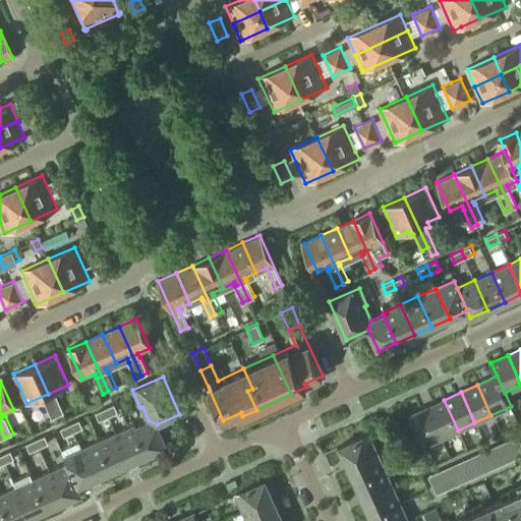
[(45,401),(48,409),(60,404),(56,396),(45,401)]
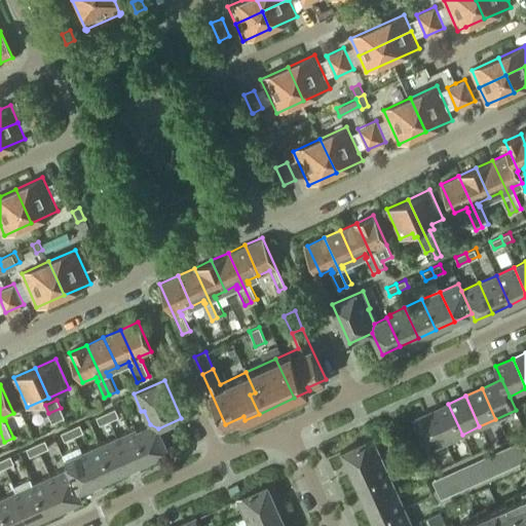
[(448,404),(431,411),(446,442),(462,435),(448,404)]
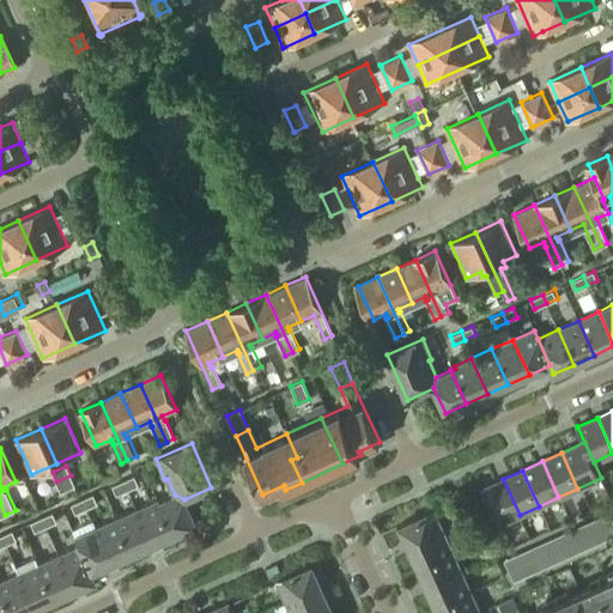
[(76,486),(71,475),(56,481),(61,492),(76,486)]
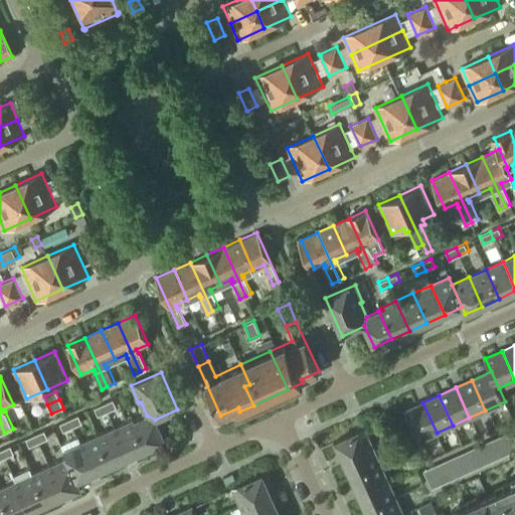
[(117,407),(113,400),(104,404),(108,411),(117,407)]
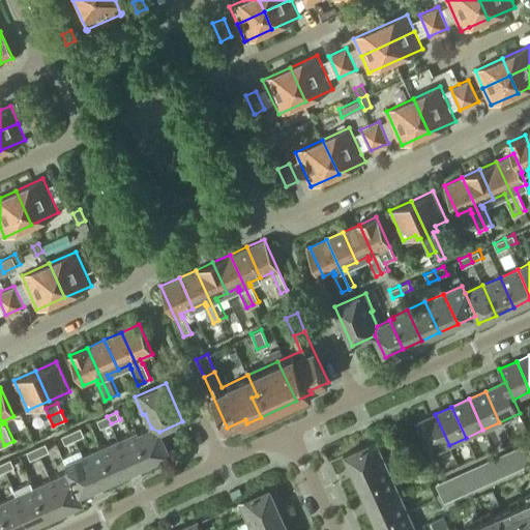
[(449,445),(435,414),(417,422),(432,452),(449,445)]
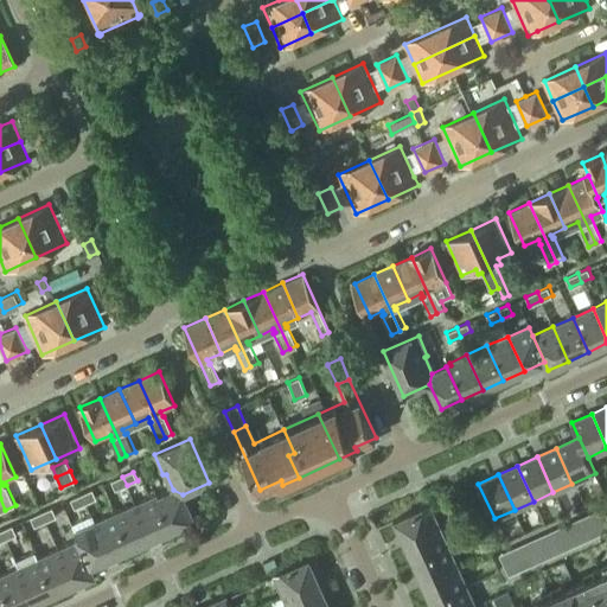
[(116,490),(127,485),(122,477),(112,480),(116,490)]
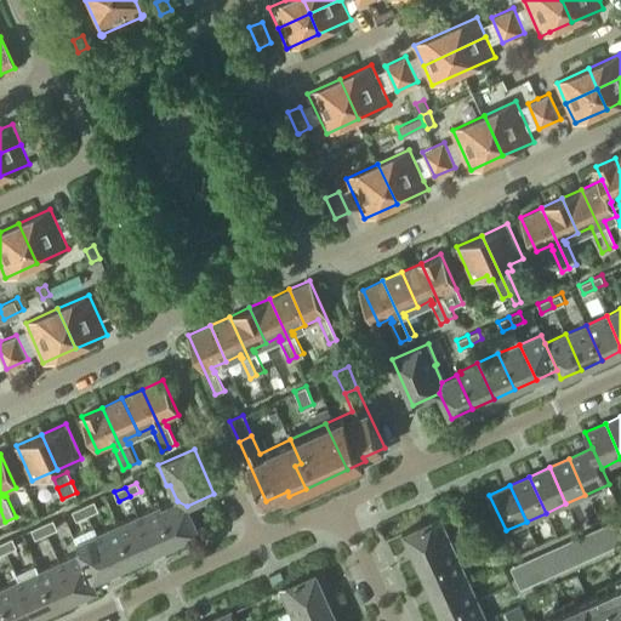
[(98,511),(93,501),(84,506),(87,516),(98,511)]
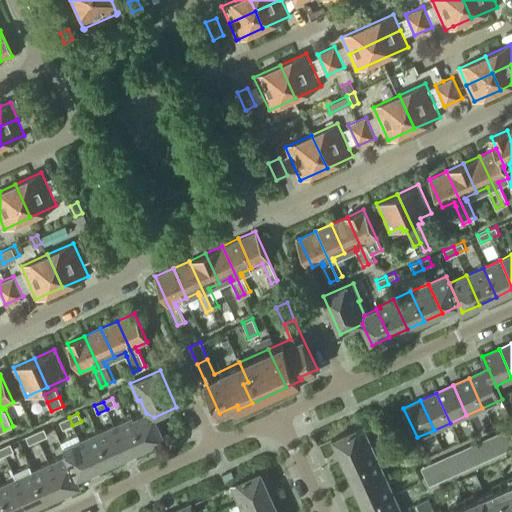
[(164,438),(154,417),(146,413),(134,419),(146,446),(164,438)]
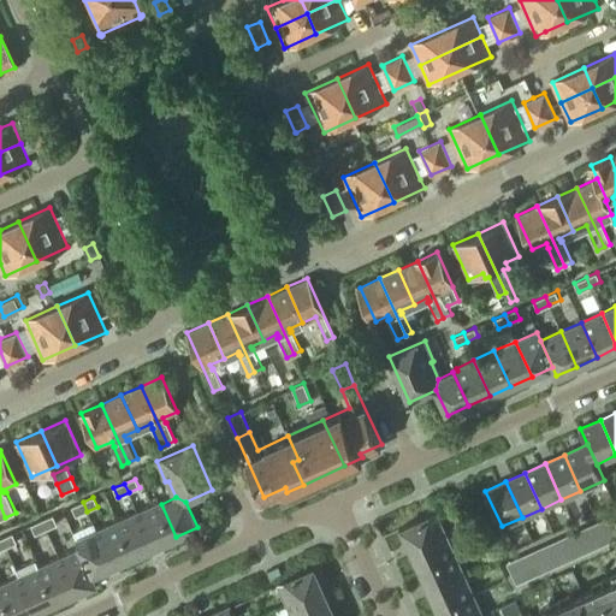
[(87,511),(83,502),(72,507),(77,516),(87,511)]
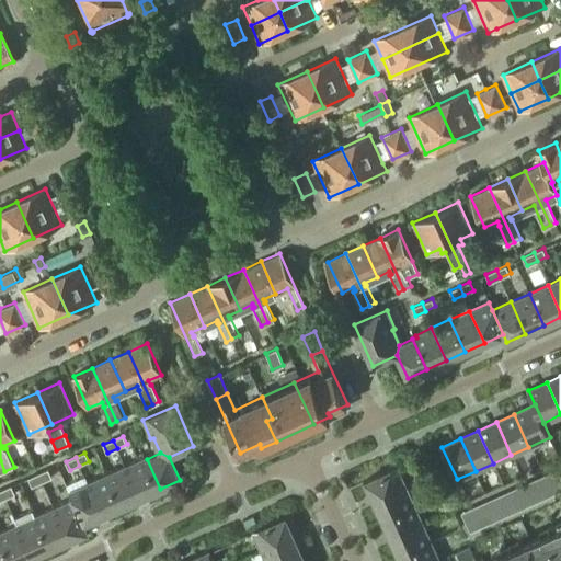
[(160,489),(147,459),(145,460),(142,458),(127,465),(141,497),(160,489)]
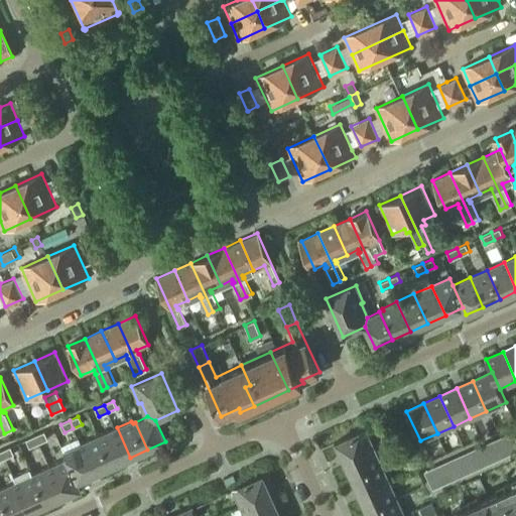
[(113,465),(130,458),(117,427),(100,435),(113,465)]
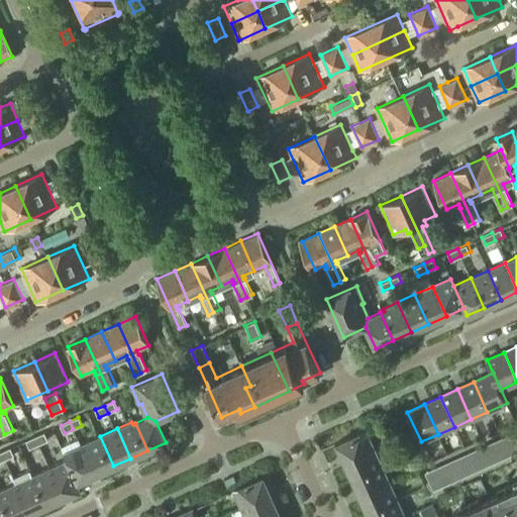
[(336,443),(344,461),(374,448),(366,430),(336,443)]
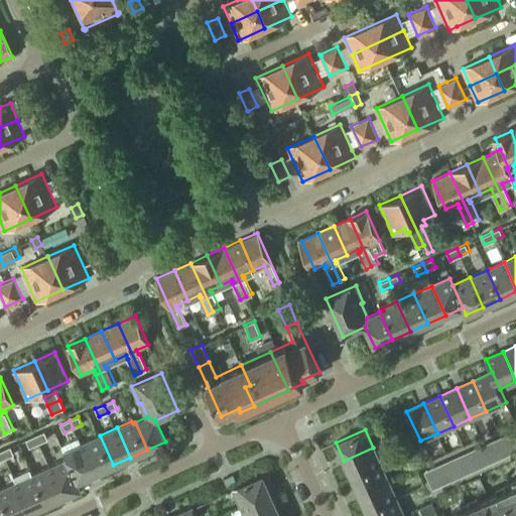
[(515,450),(515,437),(513,430),(424,471),(432,489),(515,450)]
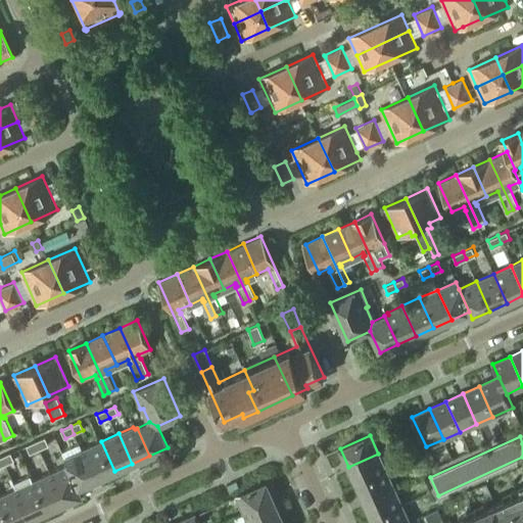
[(48,445),(45,437),(36,441),(39,449),(48,445)]
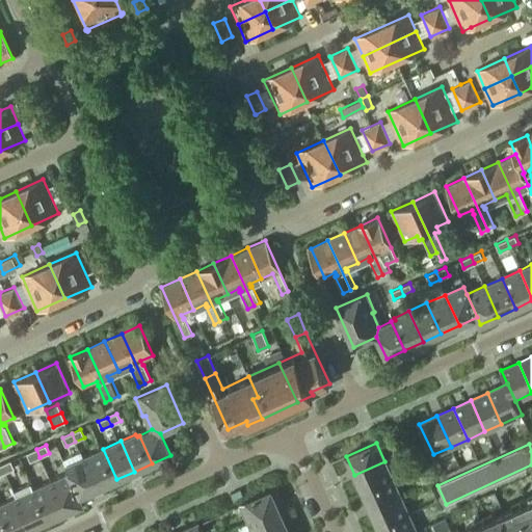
[(30,461),(40,457),(36,449),(27,453),(30,461)]
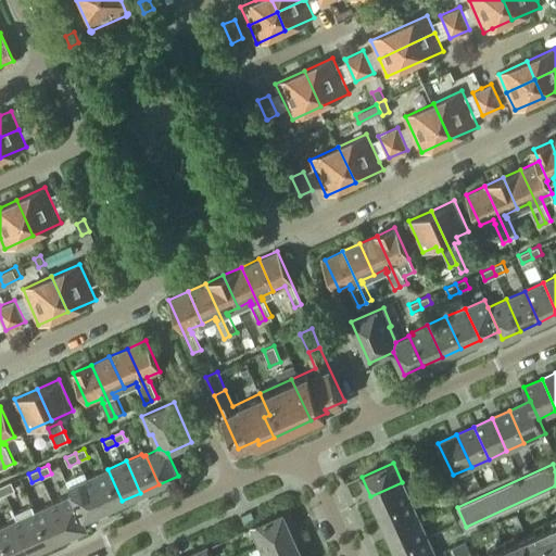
[(122,501),(108,469),(89,478),(103,509),(122,501)]
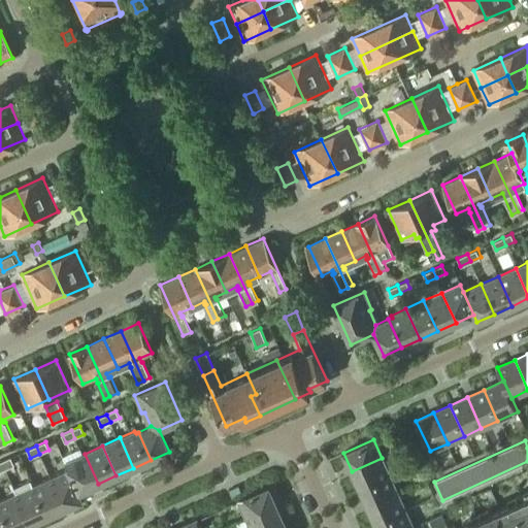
[(79,492),(98,484),(85,454),(65,462),(69,470),(79,492)]
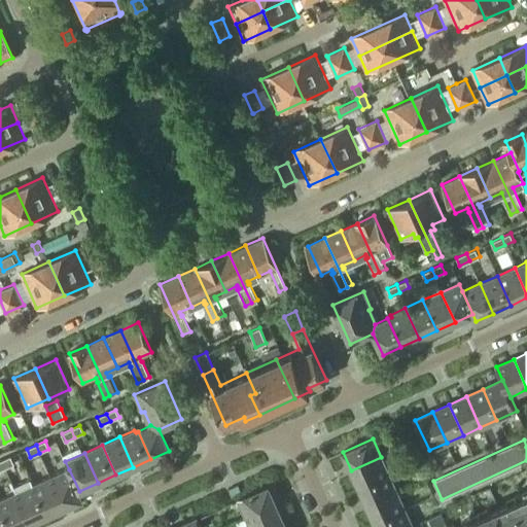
[(13,464),(10,456),(1,460),(5,468),(13,464)]
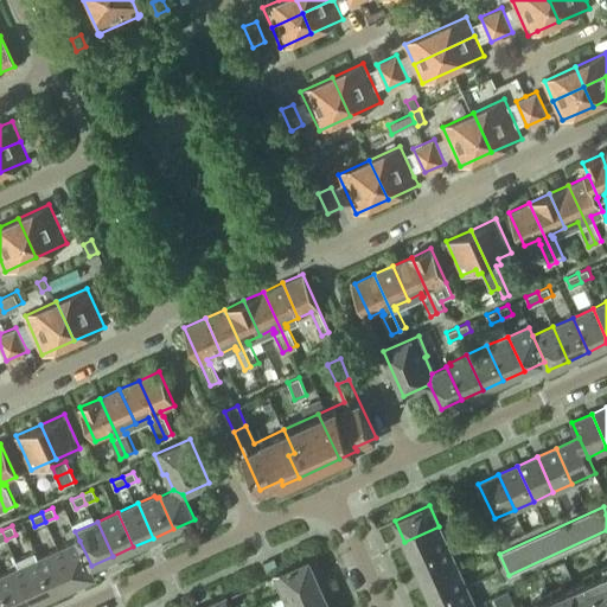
[(447,547),(439,526),(404,542),(414,562),(447,547)]
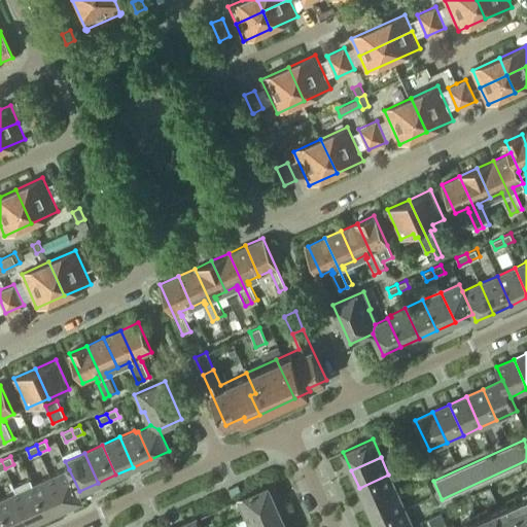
[(69,469),(53,477),(66,506),(82,499),(79,491),(69,469)]
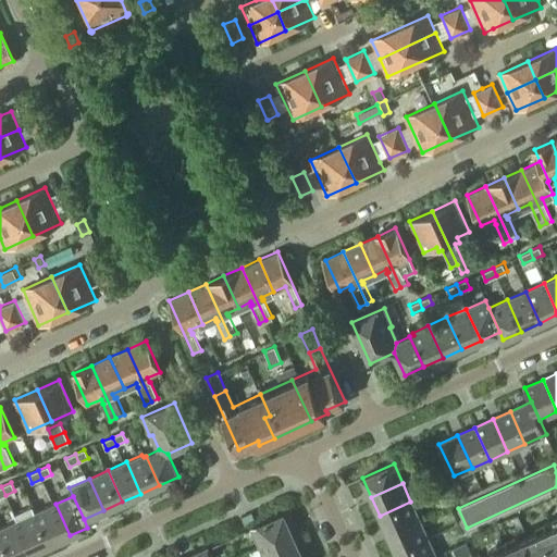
[(380,516),(388,533),(419,519),(410,502),(380,516)]
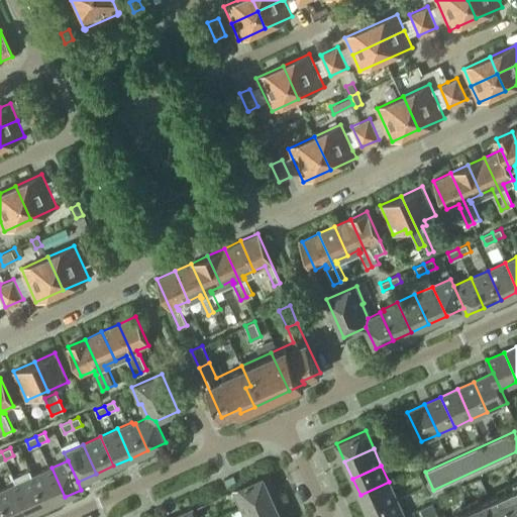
[(47,505),(65,497),(52,468),(34,476),(47,505)]
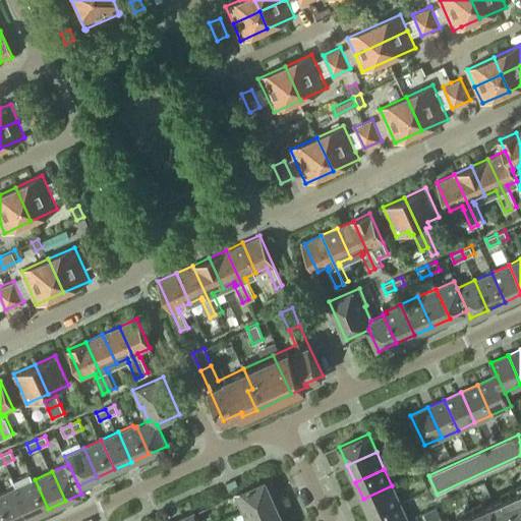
[(48,509),(35,479),(17,486),(31,517),(48,509)]
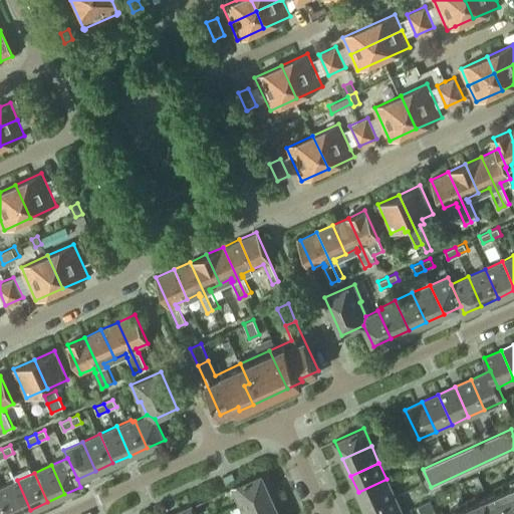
[(233,487),(241,504),(270,491),(262,474),(233,487)]
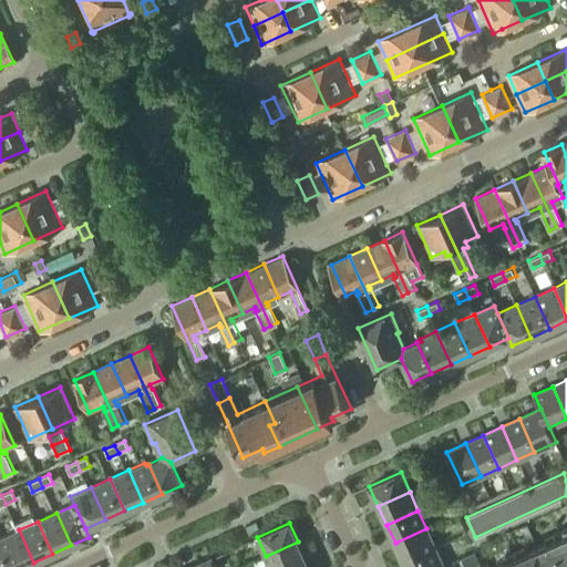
[(435,547),(426,528),(395,543),(403,562),(435,547)]
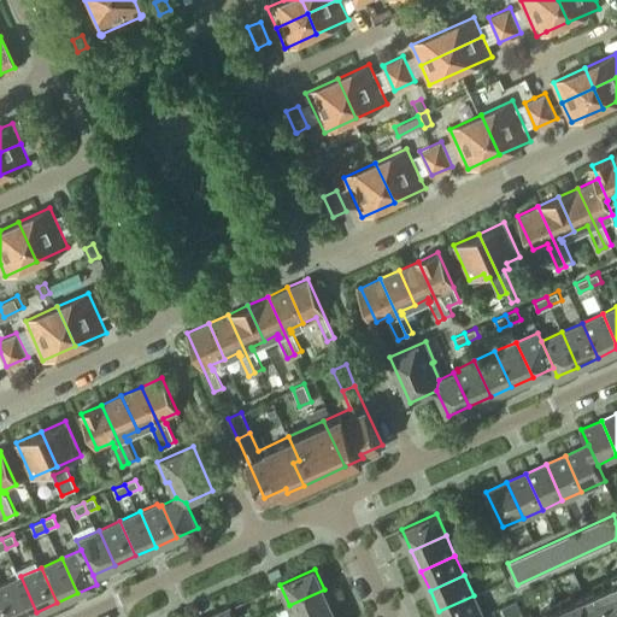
[(13,616),(24,616),(36,612),(21,576),(0,586),(13,616)]
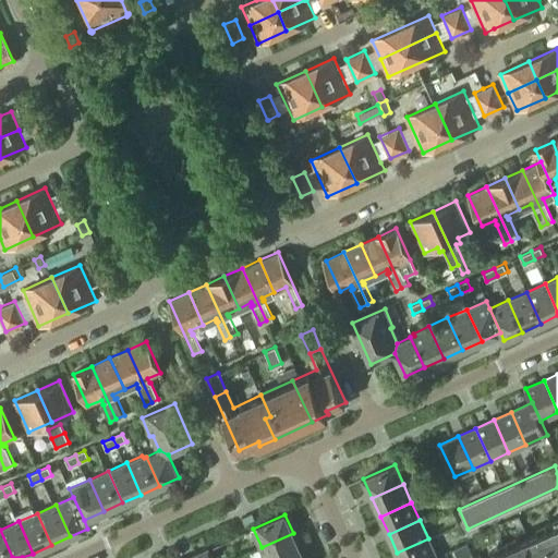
[(557,557),(557,522),(530,536),(538,557),(557,557)]
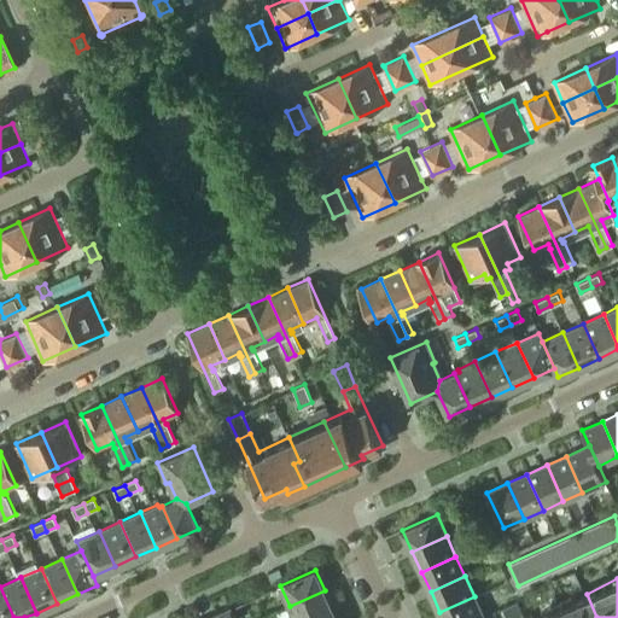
[(0,617),(13,617),(0,587),(0,586),(0,617)]
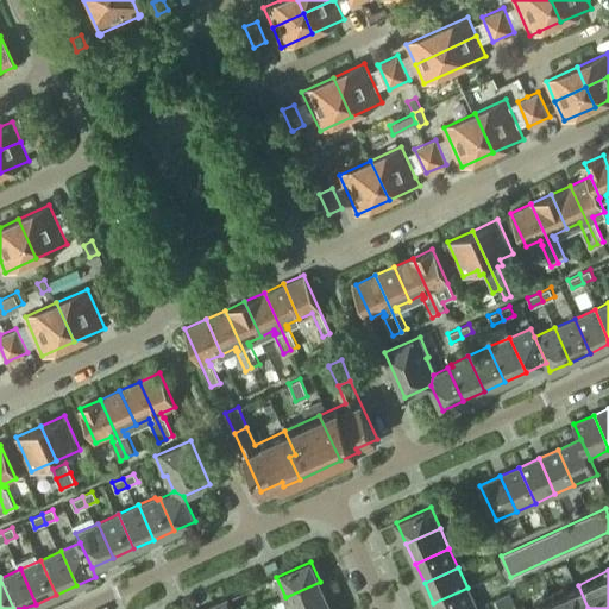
[(312,608),(328,602),(320,582),(286,597),(290,608),(312,608)]
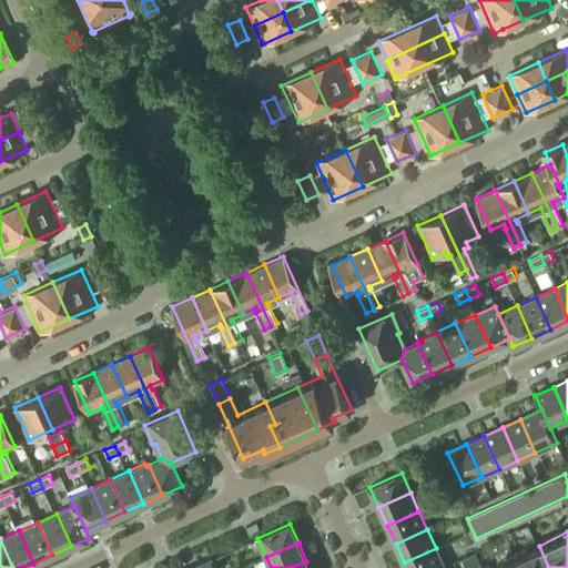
[(490,567),(489,567),(548,567),(539,546),(490,567)]
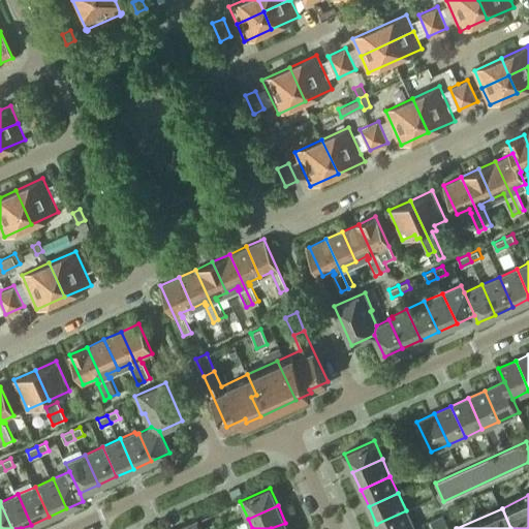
[(376,524),(378,528),(411,528),(413,528),(406,510),(376,524)]
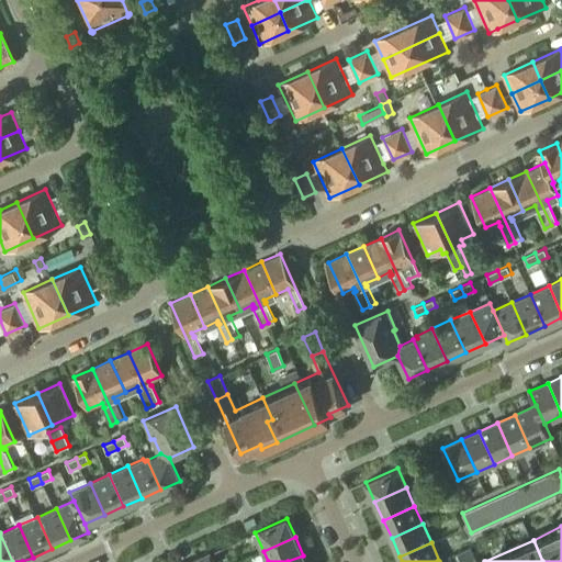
[(214,561),(211,552),(191,561),(214,561)]
